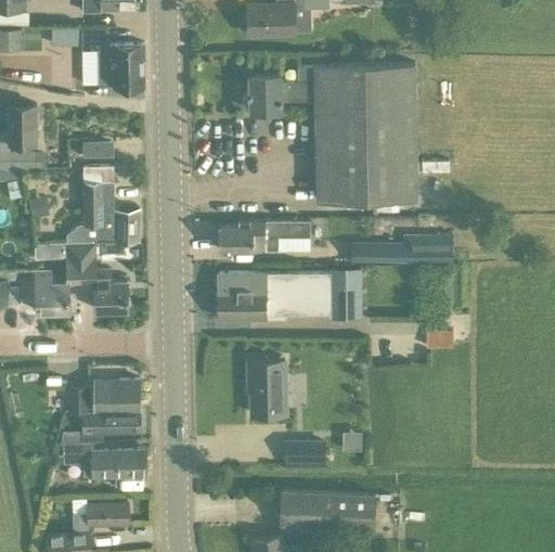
[(0,0),(0,24),(25,25),(24,0),(0,0)]
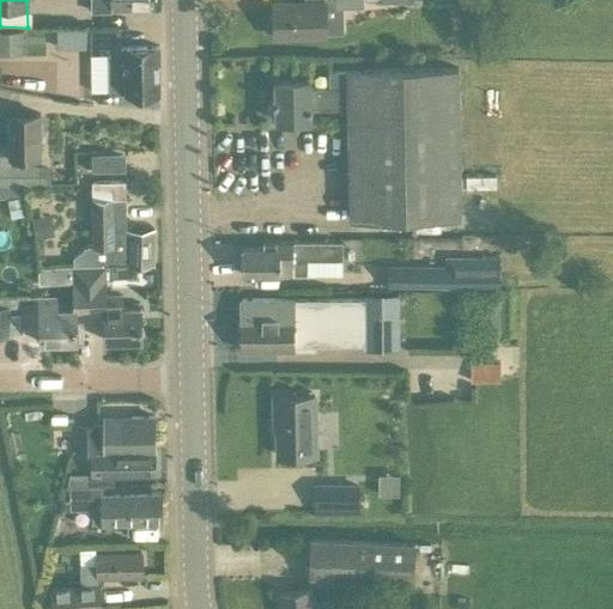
[(110,0),(110,16),(155,16),(153,0),(110,0)]
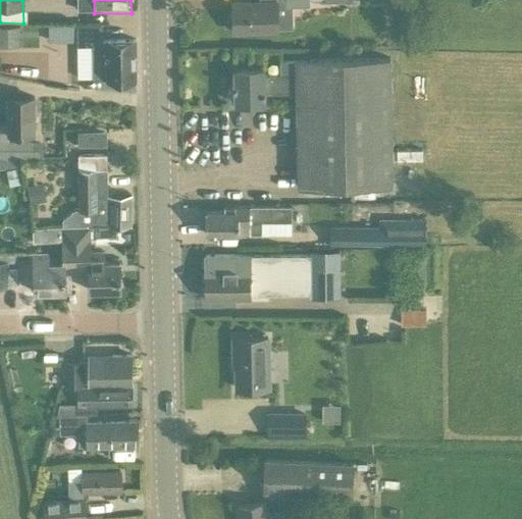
[(258,0),(258,5),(231,5),(232,34),(276,33),(275,10),(310,9),(309,0),(258,0)]
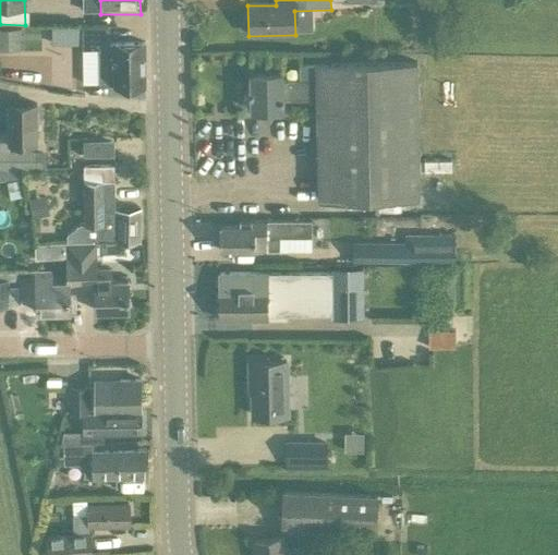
[(82,45),(83,26),(55,25),(53,45),(82,45)]
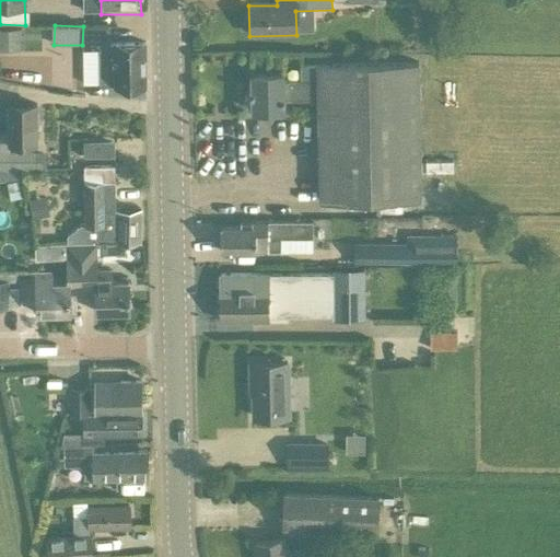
[(144,89),(144,46),(109,46),(109,30),(83,30),(83,54),(100,54),(100,89),(144,89)]
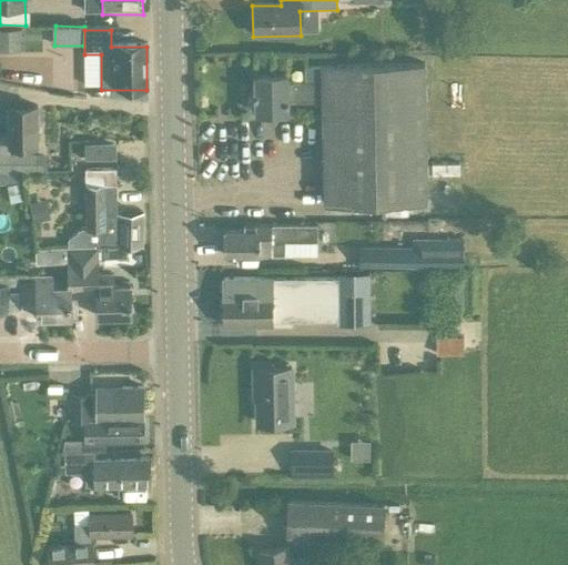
[(0,53),(22,54),(22,32),(0,32),(0,53)]
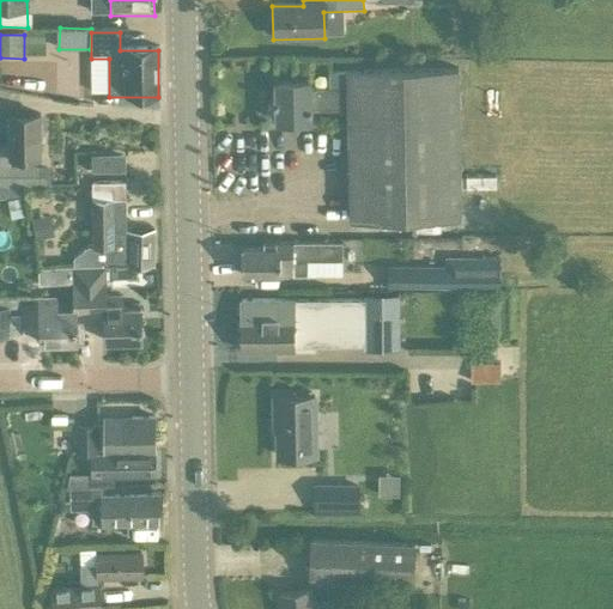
[(461,220),(457,73),(347,75),(329,75),(329,92),(309,92),(309,85),(275,86),(275,123),(310,123),(310,114),(347,113),(350,223),(461,220)]
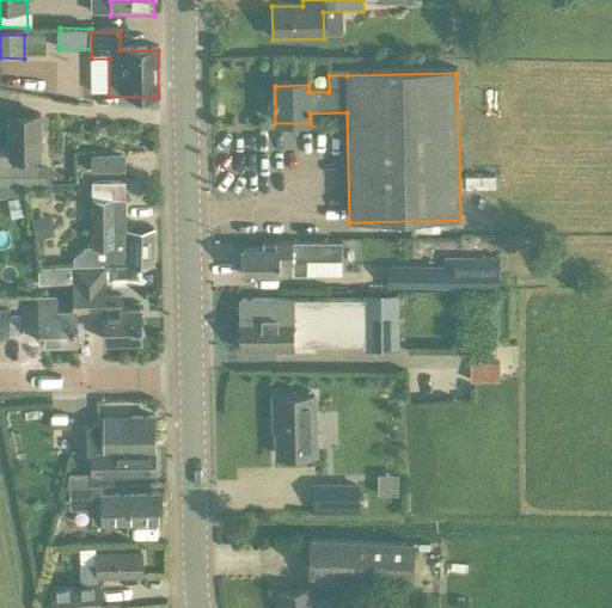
[(0,186),(19,188),(50,186),(49,167),(11,169),(10,160),(42,160),(41,117),(11,118),(11,145),(0,145),(0,186)]
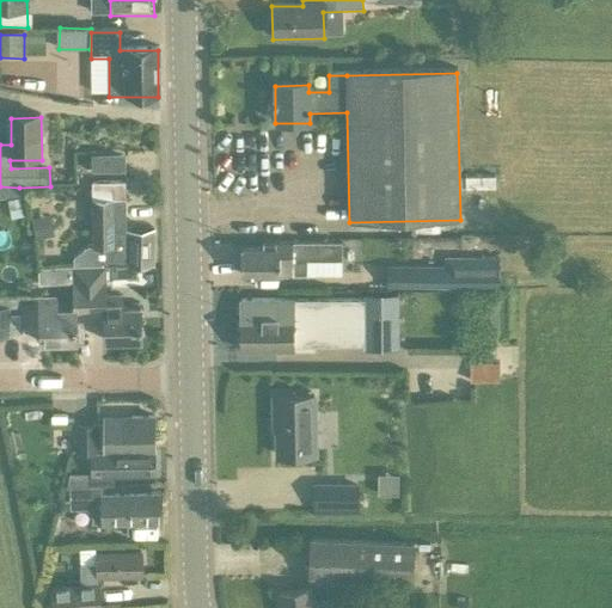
[(73,259),(73,268),(91,268),(90,269),(105,269),(153,269),(153,233),(126,233),(126,203),(124,183),(92,183),(93,203),(93,247),(87,247),(73,259)]
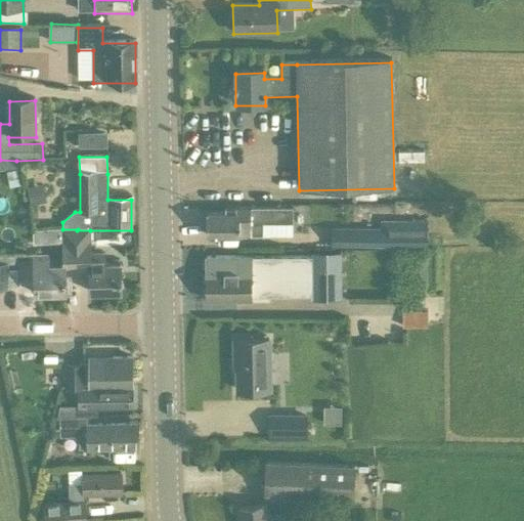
[(0,182),(19,179),(16,161),(0,160),(0,182)]
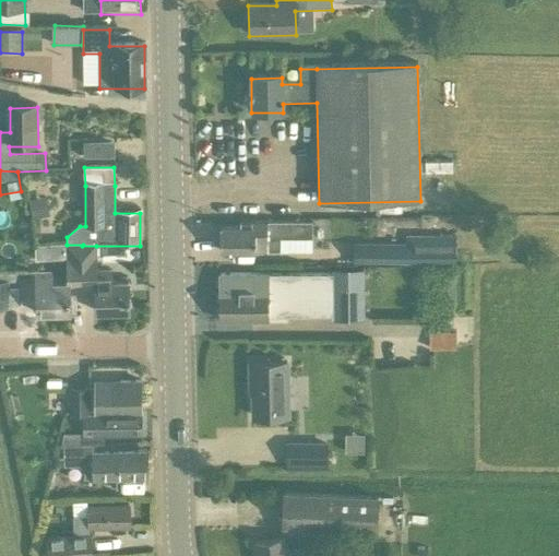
[(234,253),(254,252),(254,251),(280,252),(280,241),(312,241),(312,224),(266,224),(251,224),(251,228),(219,229),(219,253),(234,253)]
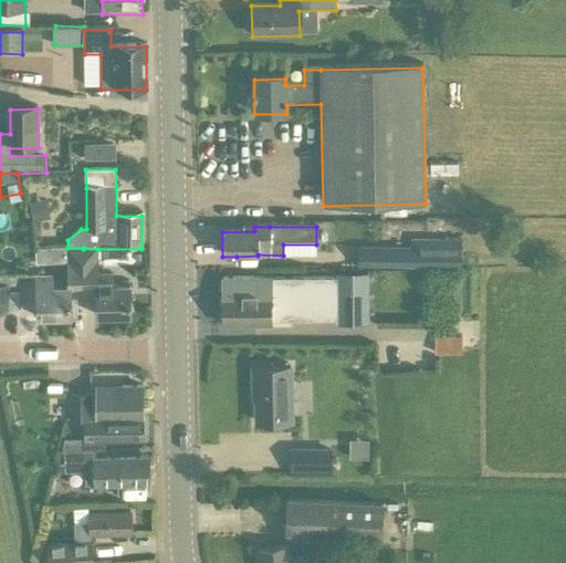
[(460,267),(460,242),(423,242),(413,249),(359,249),(359,266),(460,267)]
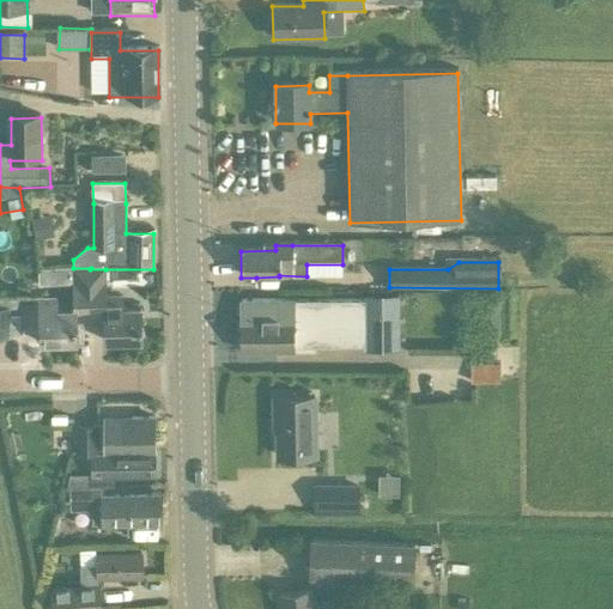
[(74,270),(76,312),(58,312),(58,300),(41,300),(42,346),(78,346),(77,317),(91,317),(90,269),(74,270)]
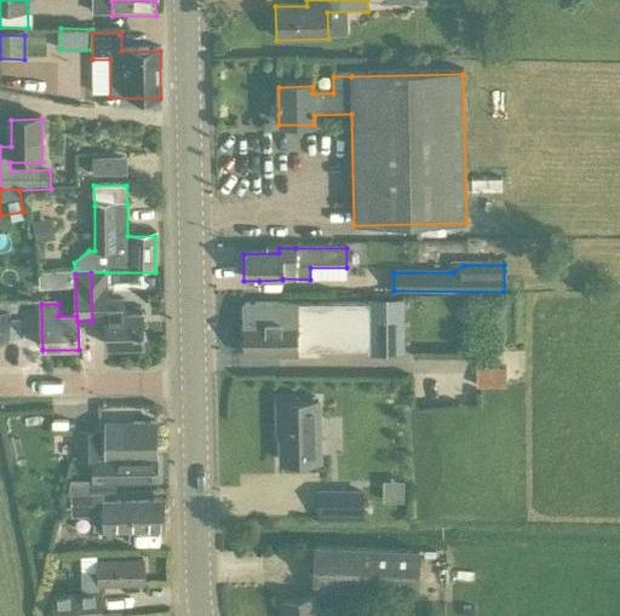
[(125,314),(125,303),(108,303),(107,287),(107,272),(91,272),(92,321),(107,321),(108,349),(144,347),(143,314),(125,314)]
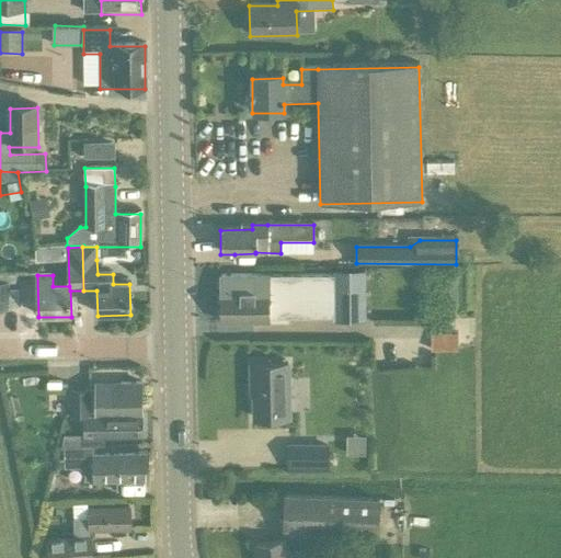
[(220,325),(268,323),(288,323),(287,317),(333,317),(333,322),(365,322),(365,273),(333,273),(333,277),(220,277),(220,325)]
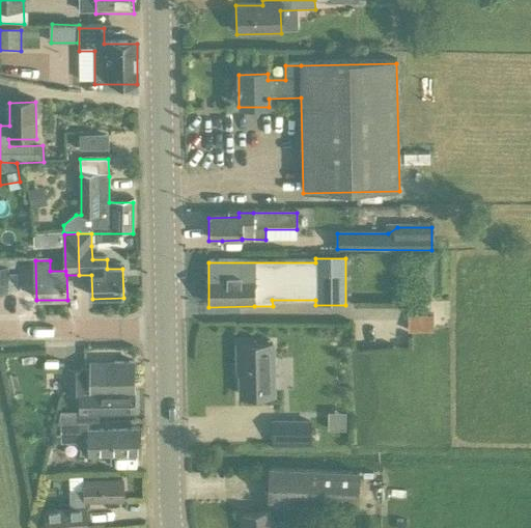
[(432,318),(408,318),(408,334),(434,334),(432,318)]
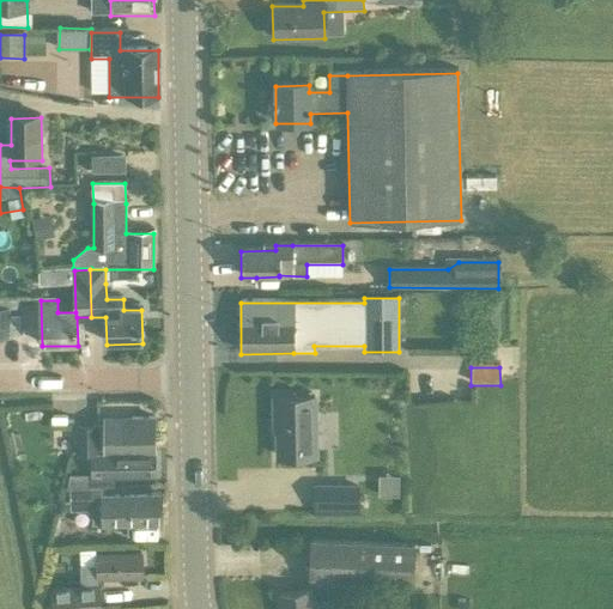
[(275,426),(278,426),(279,460),(316,458),(315,400),(275,400),(275,426)]
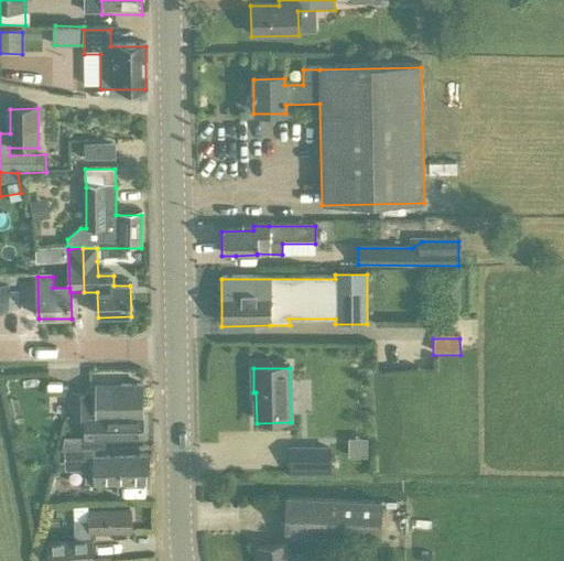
[(71,421),(85,420),(100,420),(100,421),(142,420),(141,387),(120,387),(120,394),(84,394),(69,394),(71,421)]
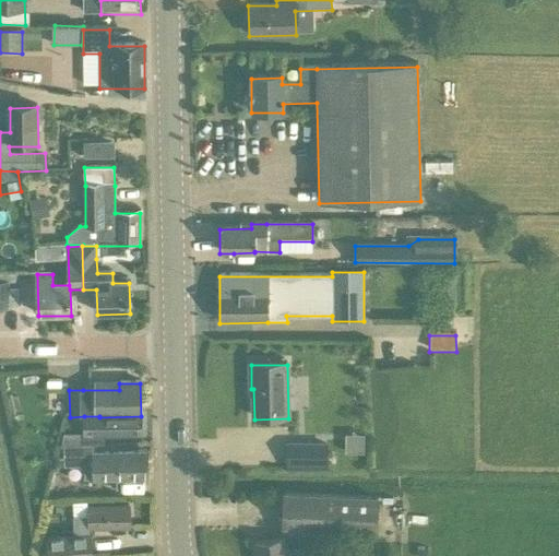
[(99,417),(99,416),(84,416),(84,436),(141,435),(141,416),(99,417)]
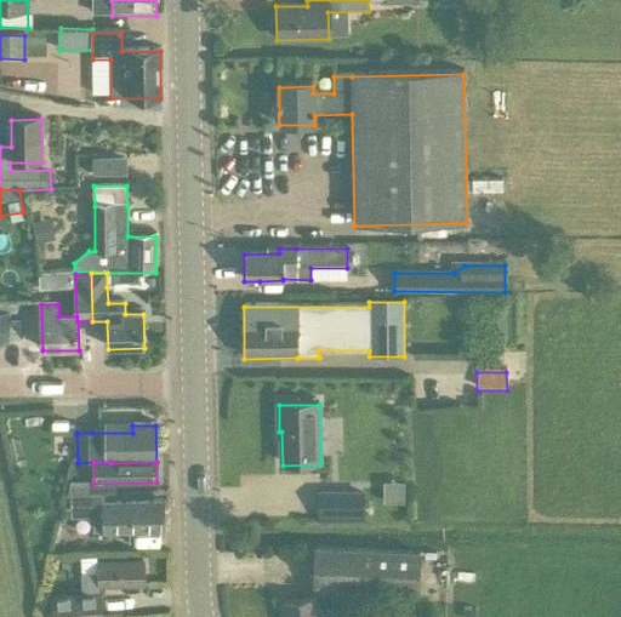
[(75,483),(70,500),(90,500),(90,489),(85,483),(75,483)]
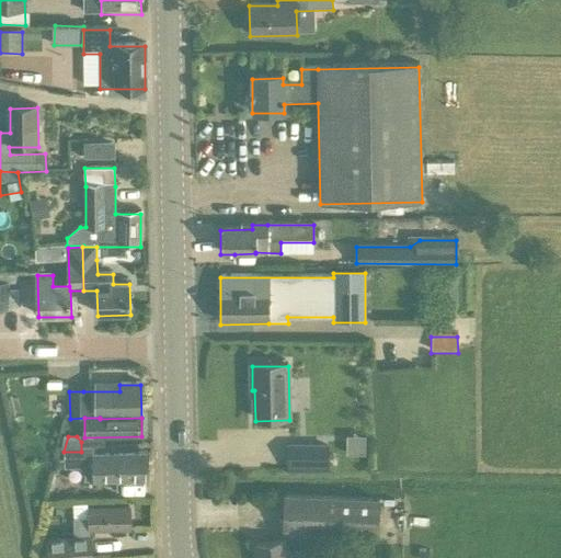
[(330,448),(330,446),(286,446),(286,467),(329,467),(329,465),(330,448)]
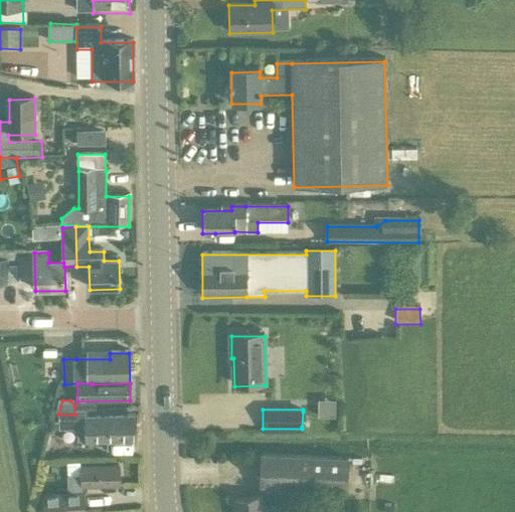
[(74,414),(58,414),(58,431),(77,431),(77,445),(86,445),(135,443),(135,419),(86,421),(86,413),(74,414)]
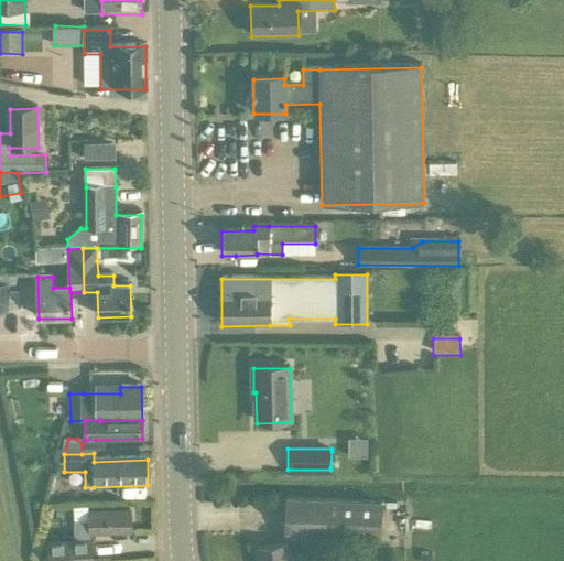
[(284,499),(283,539),(381,543),(383,504),(284,499)]
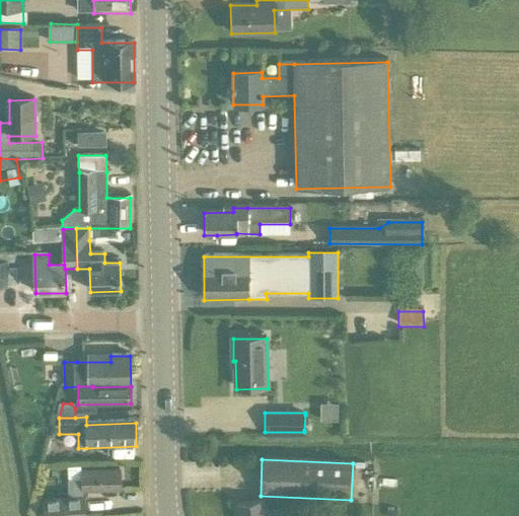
[(69,496),(41,499),(42,515),(85,515),(83,493),(120,492),(120,471),(80,472),(80,478),(67,480),(69,496)]
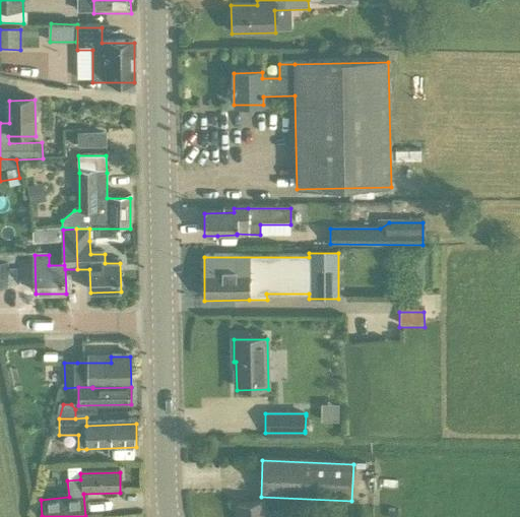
[(282,516),(282,513),(265,516),(263,504),(236,509),(237,516),(282,516)]
